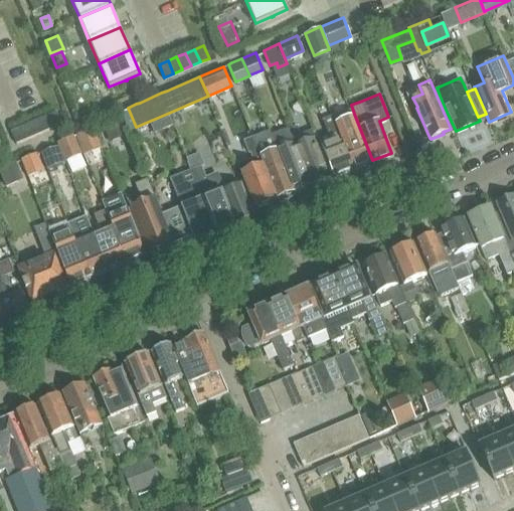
[(352,108),(333,115),(337,126),(345,145),(353,168),(372,160),(354,114),(352,108)]
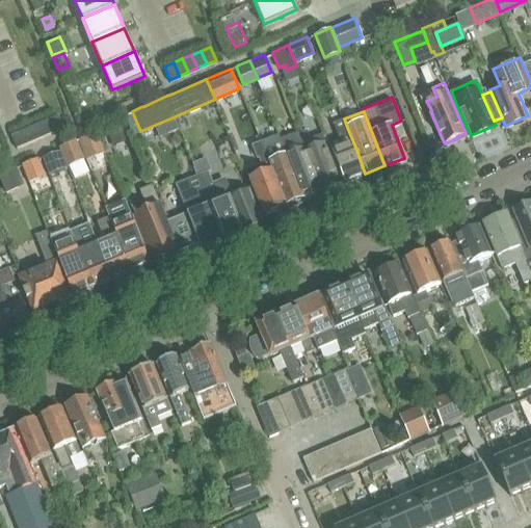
[(48,116),(54,130),(63,126),(57,112),(48,116)]
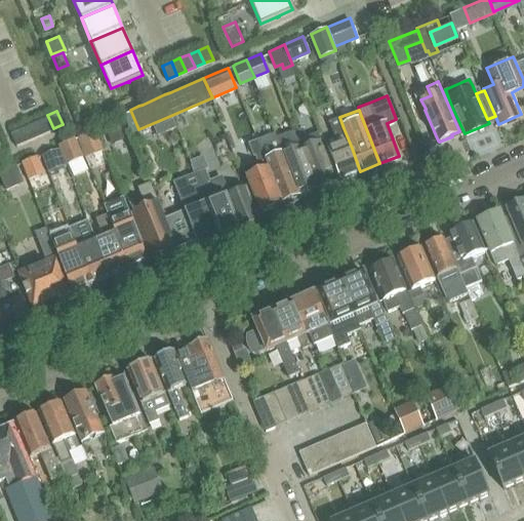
[(38,119),(44,132),(53,128),(47,115),(38,119)]
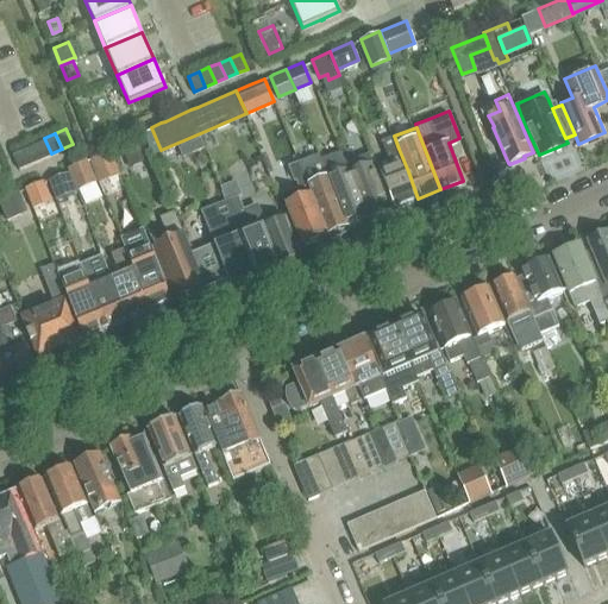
[(389,157),(377,162),(381,170),(395,207),(418,199),(408,171),(399,149),(394,136),(393,134),(381,139),(387,151),(389,157)]
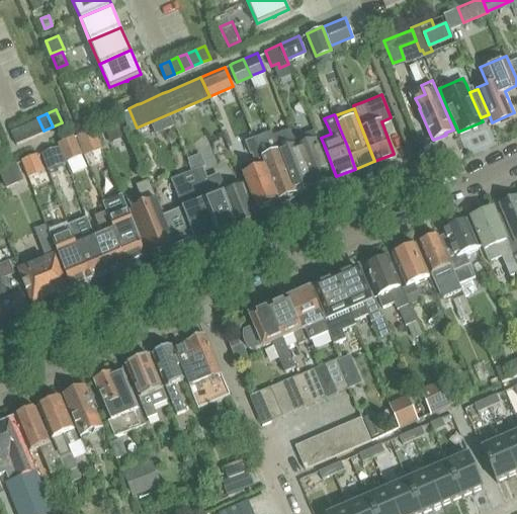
[(110,141),(128,133),(121,115),(103,123),(110,141)]
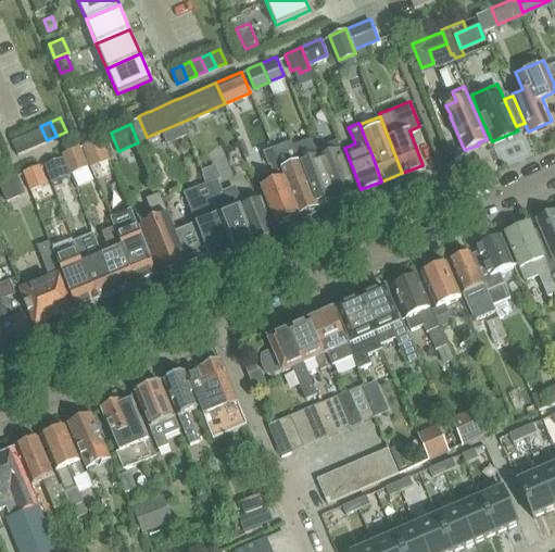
[(183,124),(163,133),(166,141),(187,133),(183,124)]
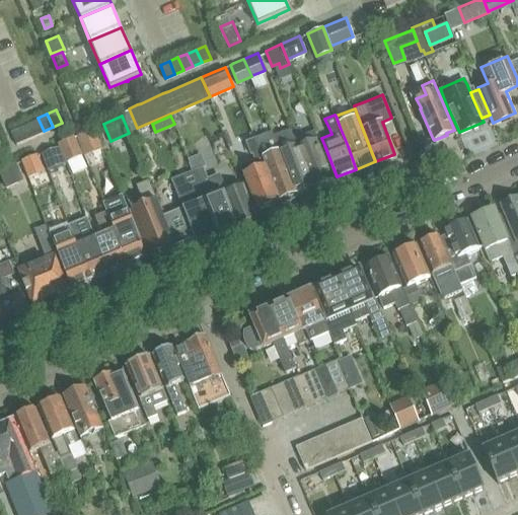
[(28,122),(34,135),(44,131),(38,118),(28,122)]
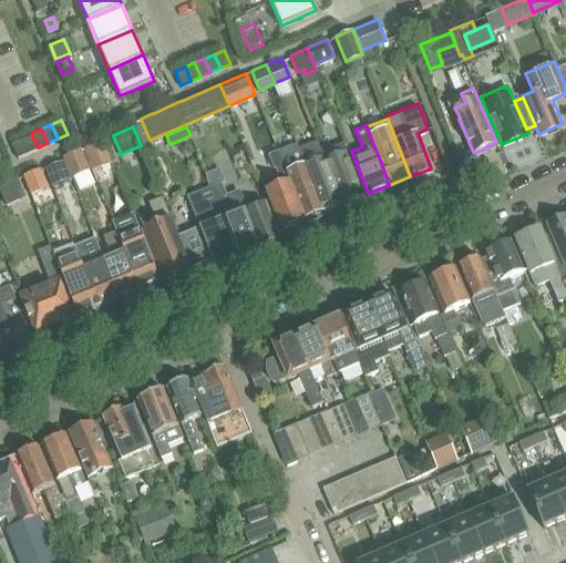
[(21,137),(28,152),(38,147),(31,133),(21,137)]
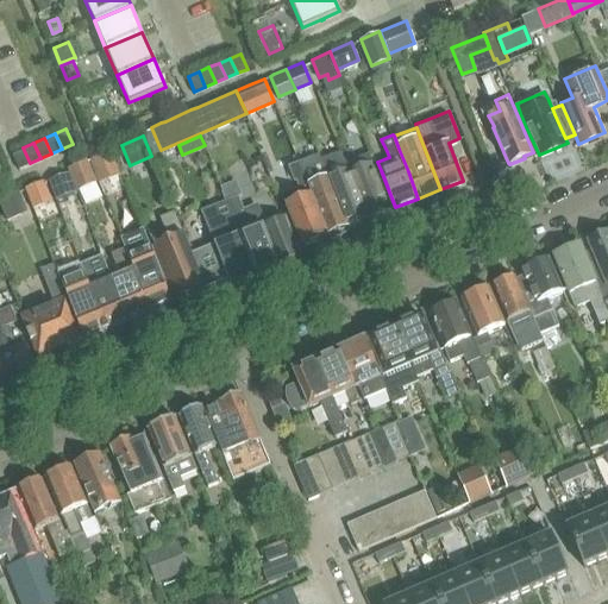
[(30,163),(23,148),(12,152),(19,168),(30,163)]
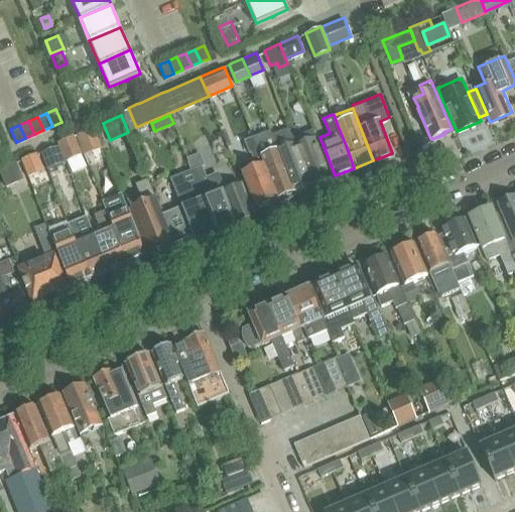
[(90,161),(105,154),(92,126),(77,133),(90,161)]
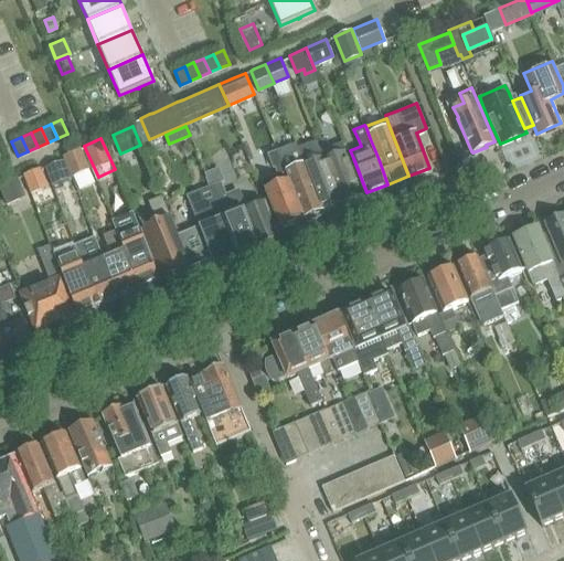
[(341,202),(321,149),(317,138),(297,146),(322,210),(341,202)]
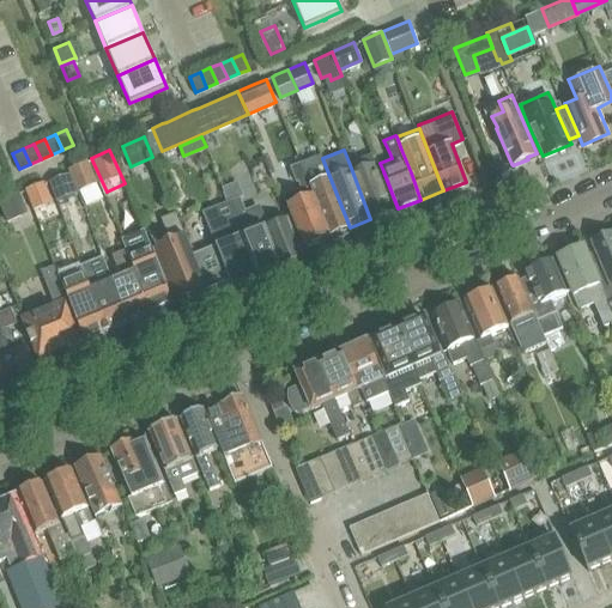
[(350,228),(322,158),(321,153),(301,162),(329,235),(332,235),(333,238),(345,232),(344,230),(350,228)]
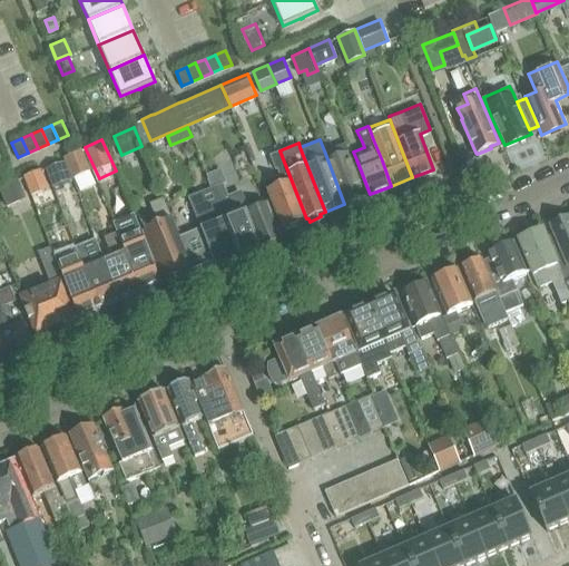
[(365,196),(346,149),(344,143),(324,150),(344,204),(365,196)]
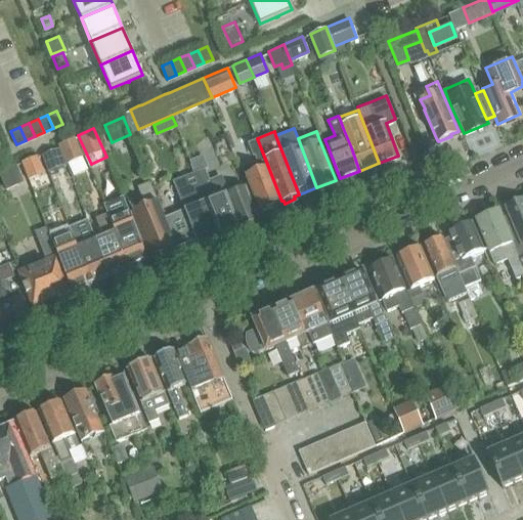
[(67,161),(82,155),(74,136),(58,143),(67,161)]
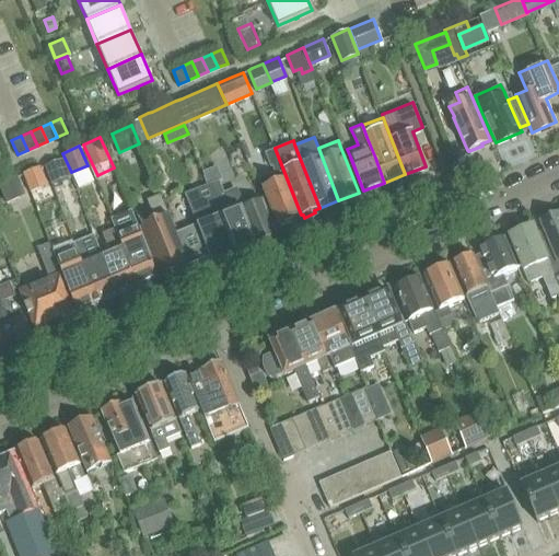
[(276,171),(259,177),(278,223),(301,215),(275,148),(266,151),(270,163),(272,162),(276,171)]
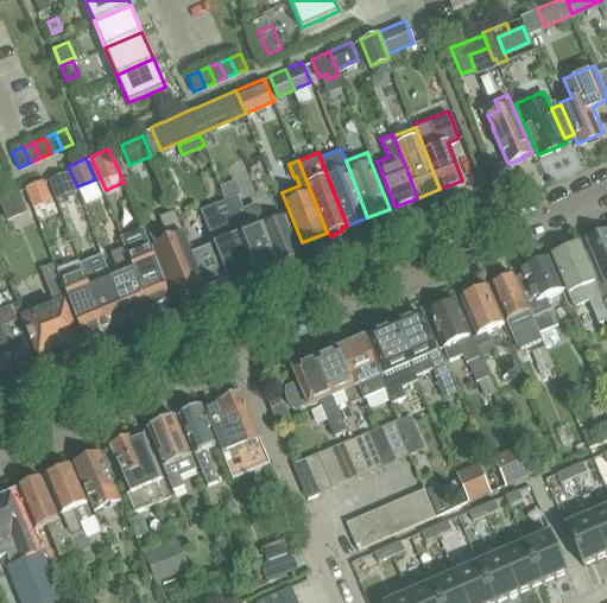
[(54,190),(73,184),(68,170),(49,177),(54,190)]
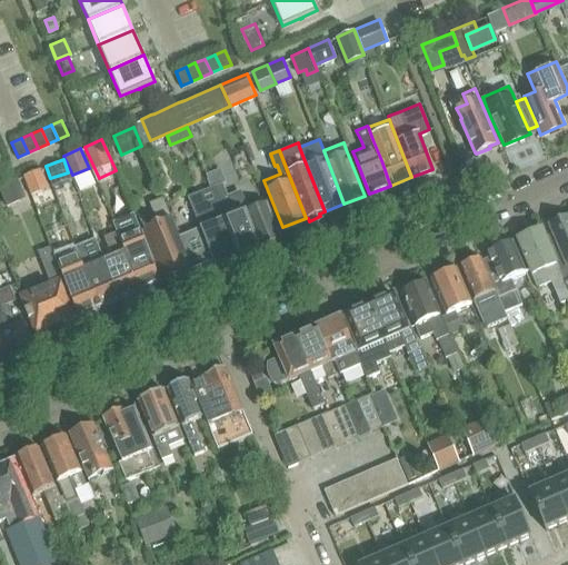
[(31,192),(48,186),(40,168),(23,175),(31,192)]
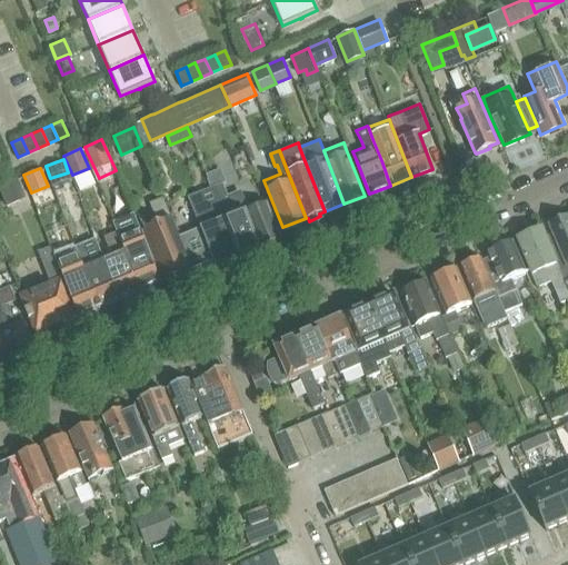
[(0,187),(8,205),(25,198),(17,178),(0,185),(0,187)]
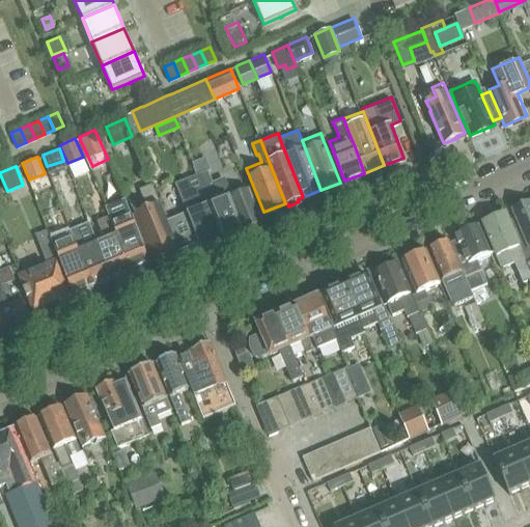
[(213,183),(201,187),(224,244),(231,242),(230,241),(245,234),(243,229),(262,222),(249,188),(230,194),(228,189),(224,178),(213,183)]
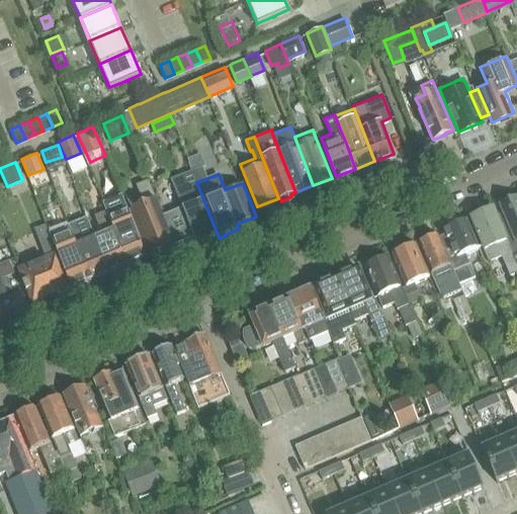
[(131,207),(149,252),(152,251),(153,254),(163,250),(162,247),(173,243),(169,235),(171,235),(148,178),(137,183),(145,201),(131,207)]
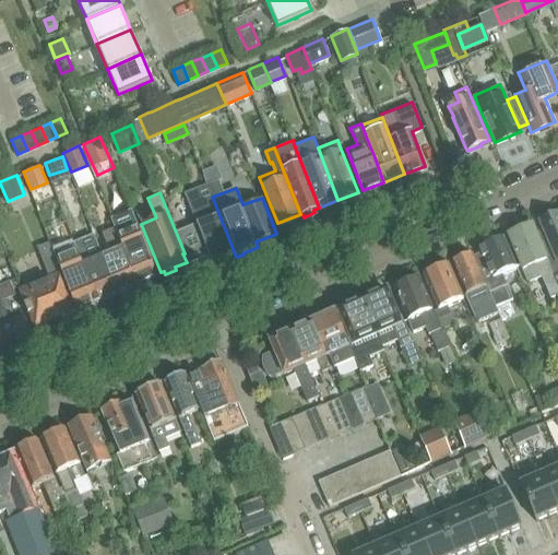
[(198,222),(176,231),(188,261),(210,254),(214,264),(228,259),(228,260),(236,257),(212,197),(191,205),(192,208),(198,222)]
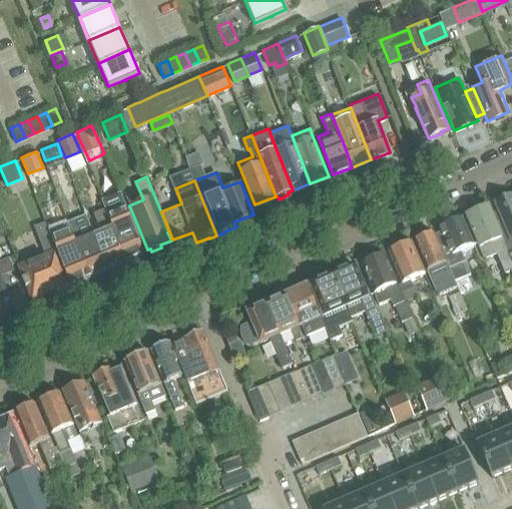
[(119,190),(101,197),(105,207),(125,260),(144,251),(126,206),(121,195),(119,190)]
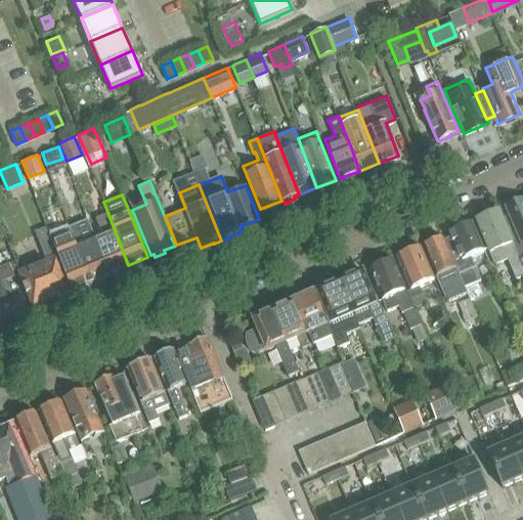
[(519,259),(520,258),(522,257),(522,199),(506,206),(509,213),(502,216),(500,217),(519,259)]
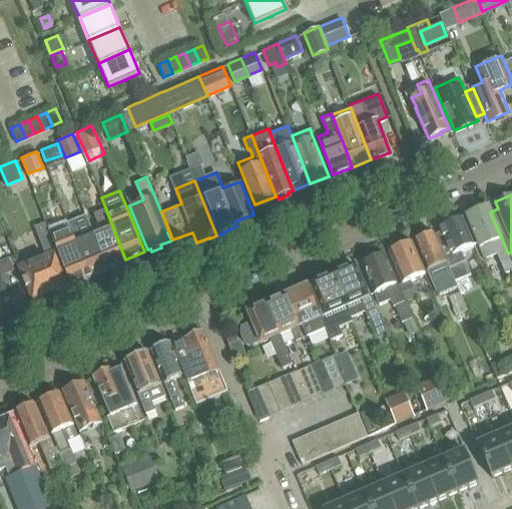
[(490,212),(491,211),(488,204),(467,214),(485,257),(497,250),(505,270),(511,267),(511,260),(509,252),(508,253),(490,212)]
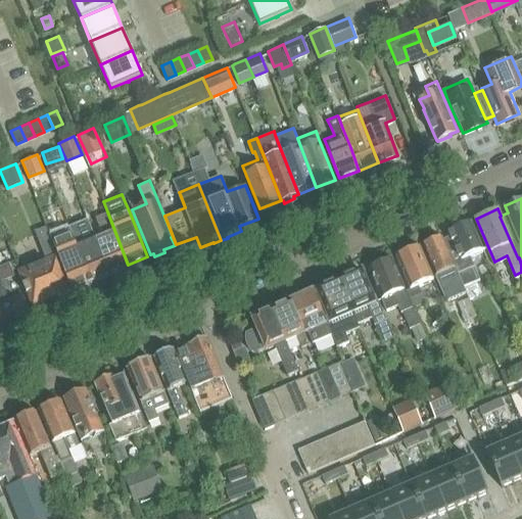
[(102,233),(95,236),(109,273),(128,265),(107,211),(96,216),(102,233)]
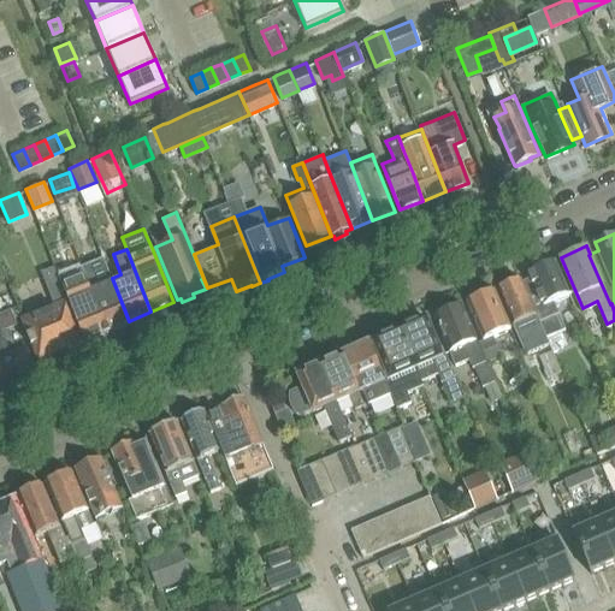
[(104,256),(82,265),(86,273),(86,276),(107,330),(129,321),(112,278),(104,256)]
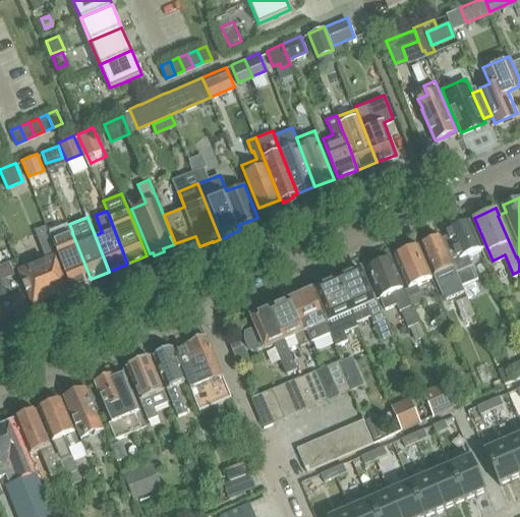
[(461,283),(477,276),(468,253),(481,247),(469,220),(454,226),(455,228),(450,230),(449,228),(448,229),(449,233),(441,236),(461,283)]
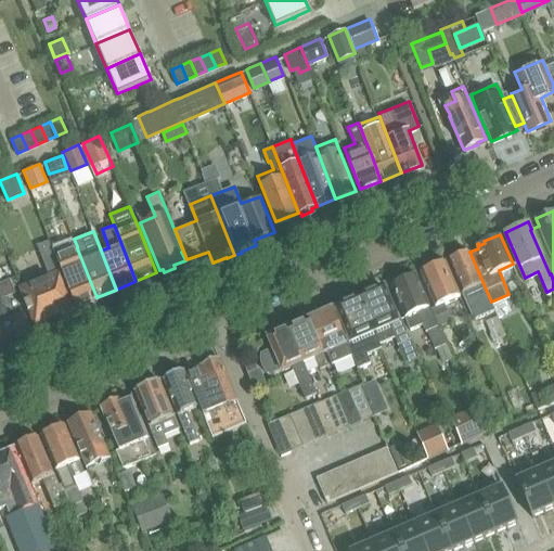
[(48,273),(18,285),(20,290),(35,323),(74,306),(59,268),(61,268),(55,255),(53,250),(52,247),(49,239),(37,243),(48,273)]
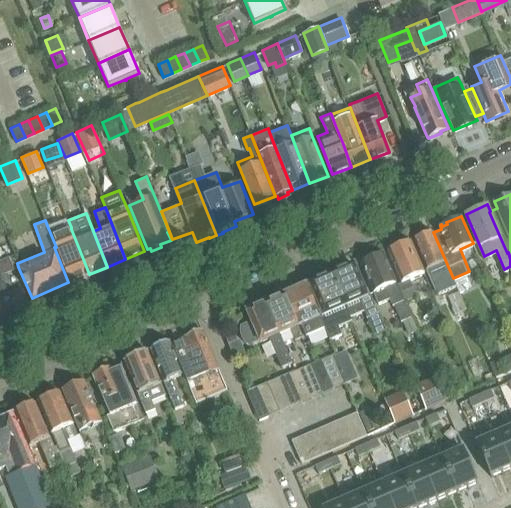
[(68,220),(48,228),(49,230),(51,235),(56,247),(70,282),(89,274),(71,229),(71,227),(68,220)]
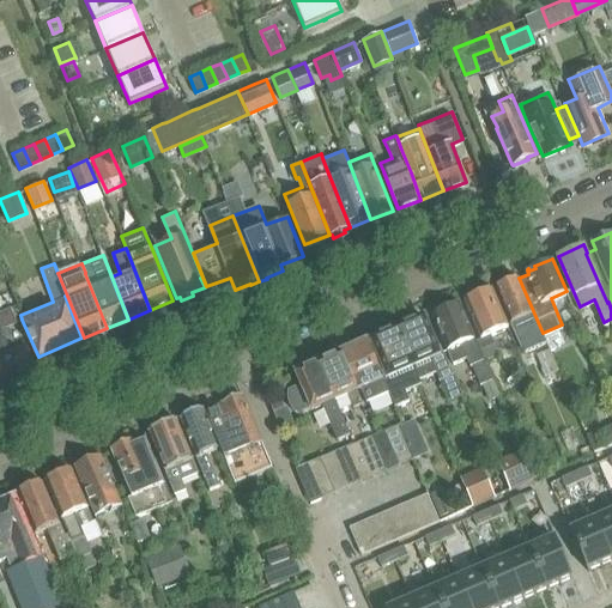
[(522,350),(546,339),(543,333),(519,278),(517,275),(507,280),(504,279),(500,281),(498,284),(495,286),(510,321),(522,350)]
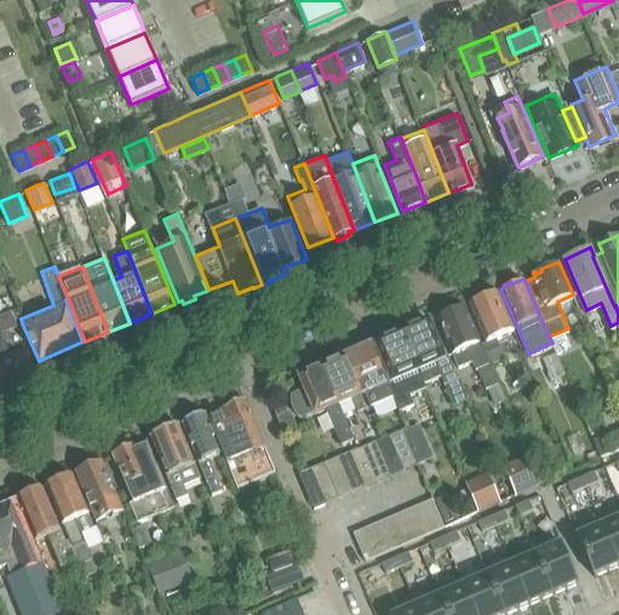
[(487,351),(500,345),(497,335),(513,328),(497,291),(494,292),(491,289),(485,292),(483,297),(470,303),(487,340),(482,342),(487,351)]
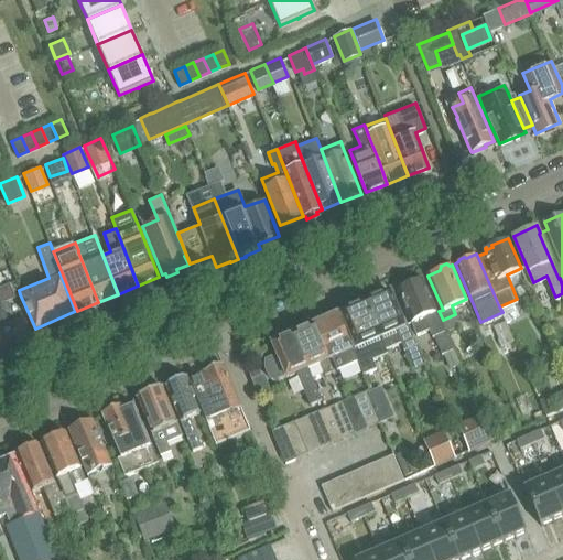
[(398,288),(412,320),(418,333),(430,327),(441,353),(452,348),(445,331),(440,321),(422,278),(411,282),(409,280),(401,283),(401,287),(398,288)]
